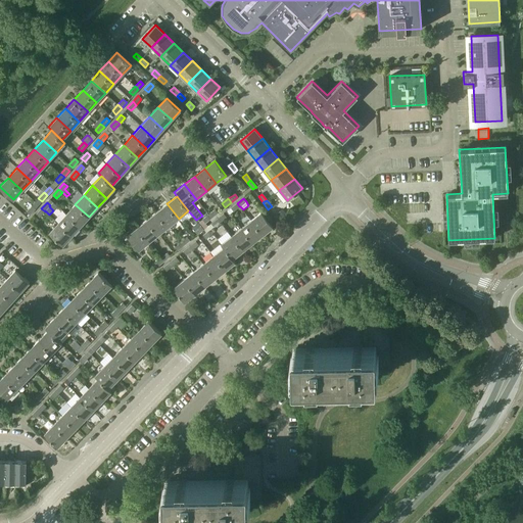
[(179,219),(167,203),(156,211),(169,227),(179,219)]
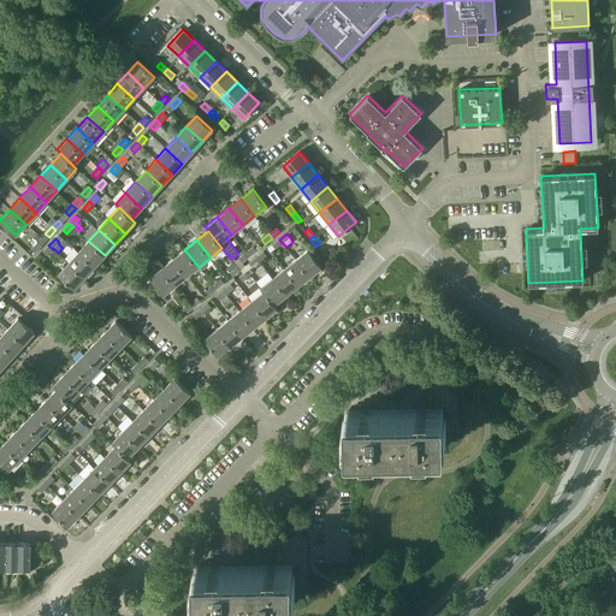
[(274,249),(282,243),(279,240),(271,246),(274,249)]
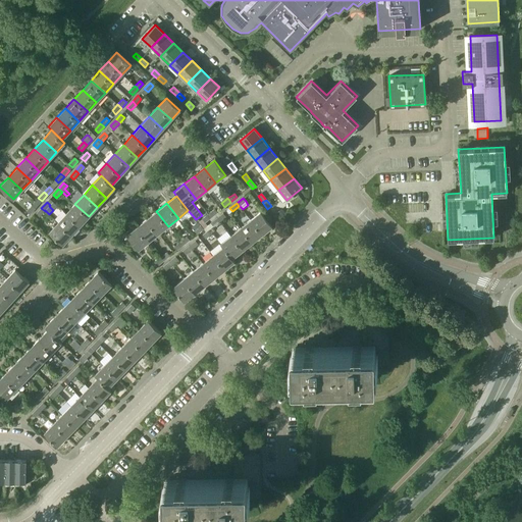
[(89,216),(74,204),(66,213),(80,226),(89,216)]
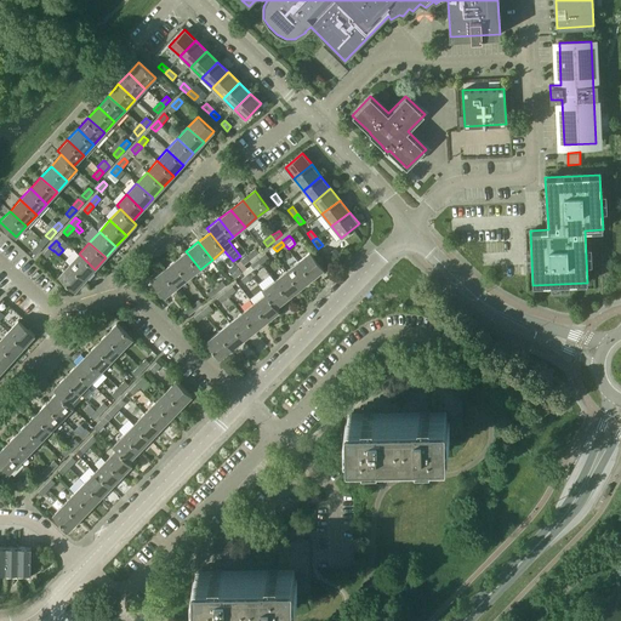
[(35,255),(43,248),(38,244),(32,251),(35,255)]
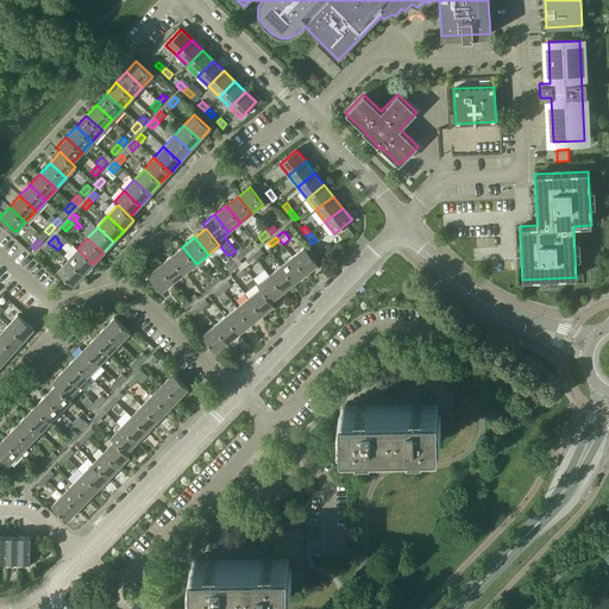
[(45,252),(52,246),(48,243),(42,249),(45,252)]
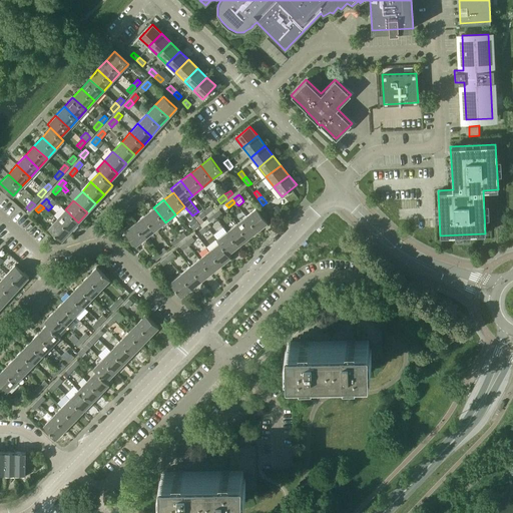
[(207,214),(213,209),(210,205),(204,210),(207,214)]
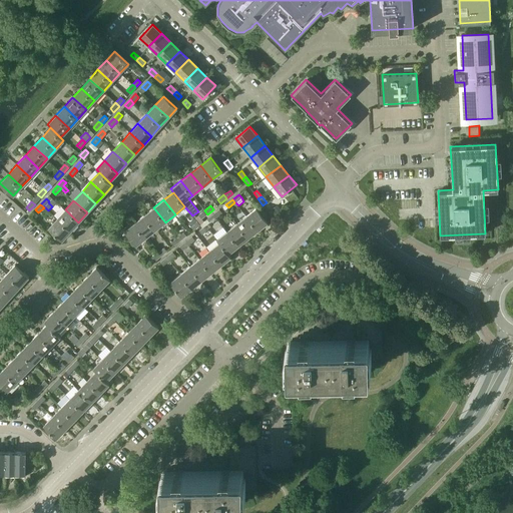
[(165,222),(153,207),(143,215),(155,229),(165,222)]
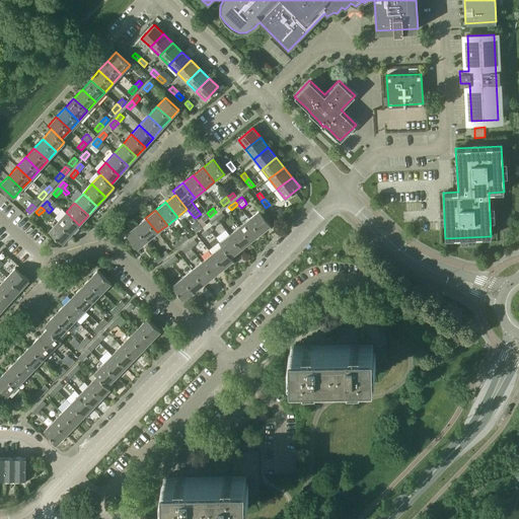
[(271,225),(258,211),(248,219),(261,233),(271,225)]
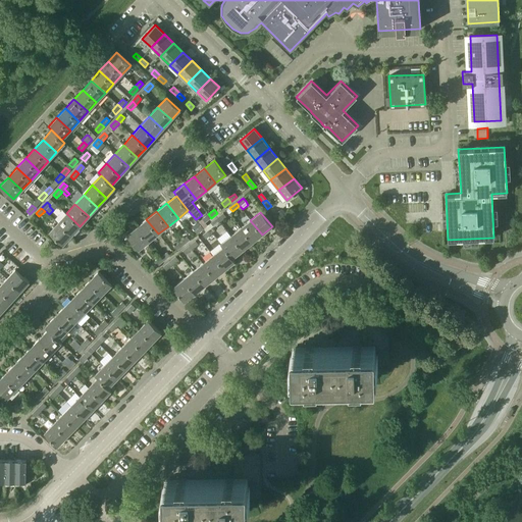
[(80,226),(66,213),(57,222),(71,236),(80,226)]
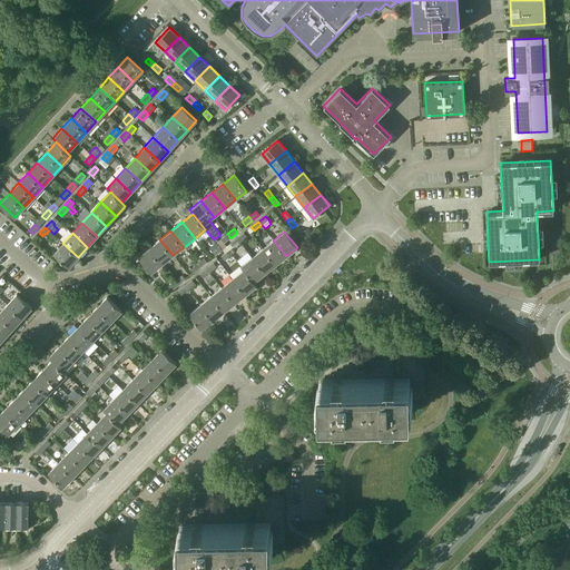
[(239,243),(246,237),(243,233),(236,238),(239,243)]
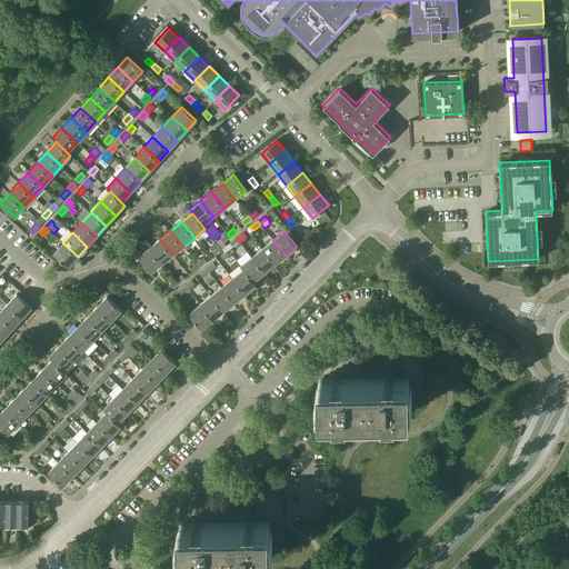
[(223,242),(230,238),(227,233),(220,239),(223,242)]
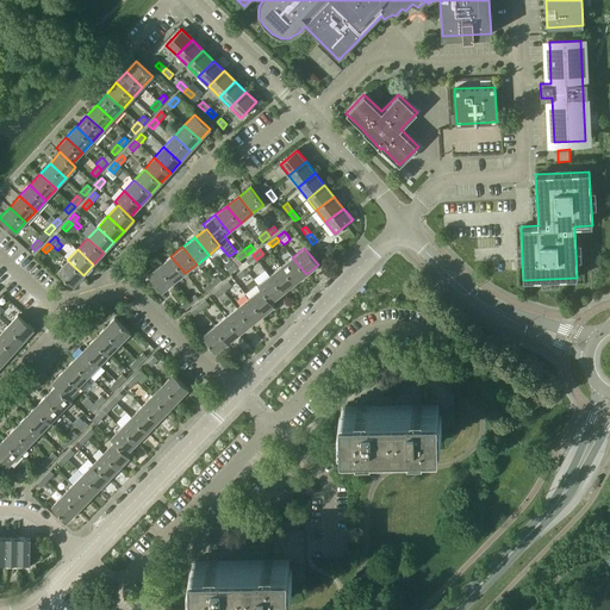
[(249,266),(256,260),(253,255),(246,261),(249,266)]
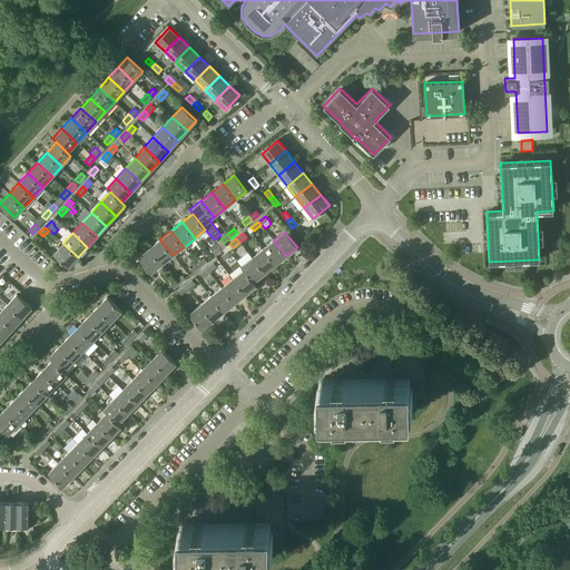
[(173,255),(159,239),(149,248),(161,264),(173,255)]
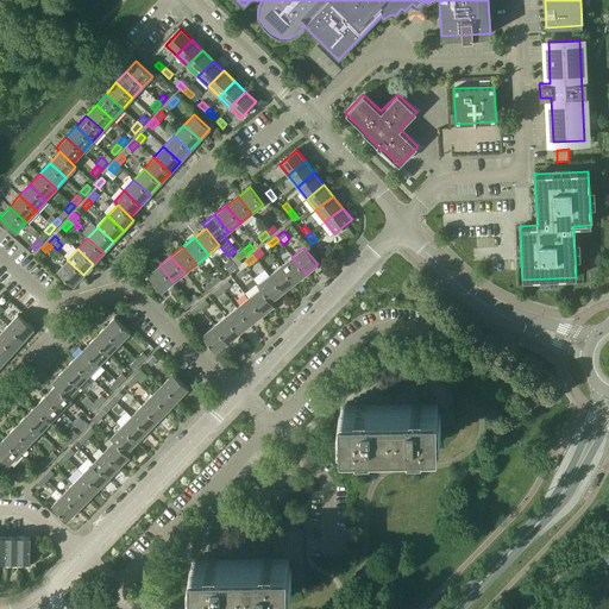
[(306,274),(292,257),(280,267),(294,283),(306,274)]
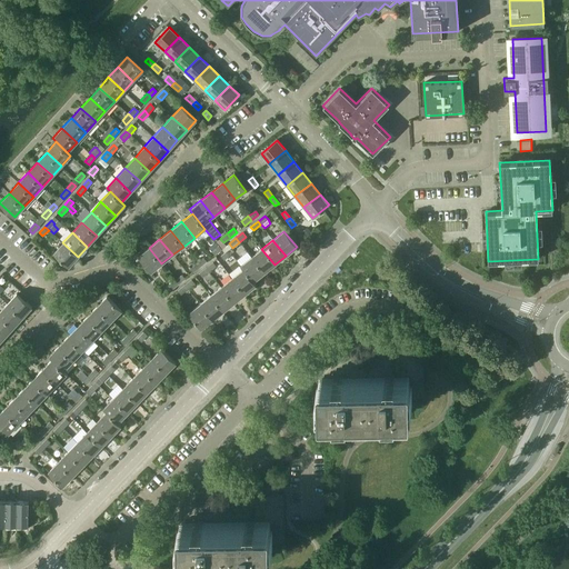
[(78,257),(62,242),(53,253),(69,267),(78,257)]
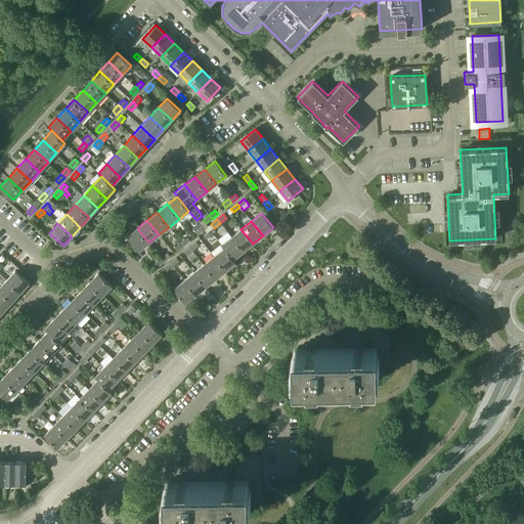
[(199,223),(192,228),(194,231),(198,234),(204,229),(201,226),(199,223)]
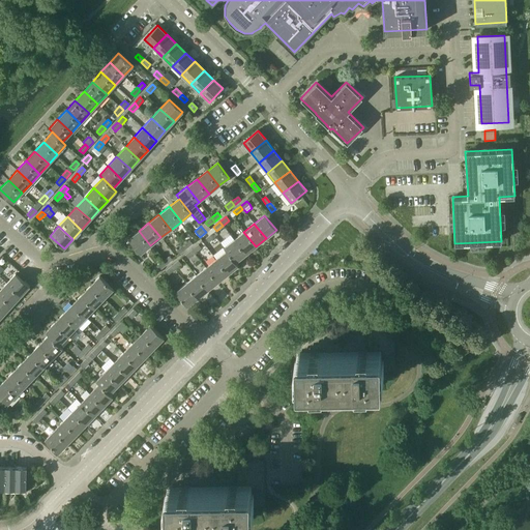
[(150,245),(139,231),(128,238),(140,254),(150,245)]
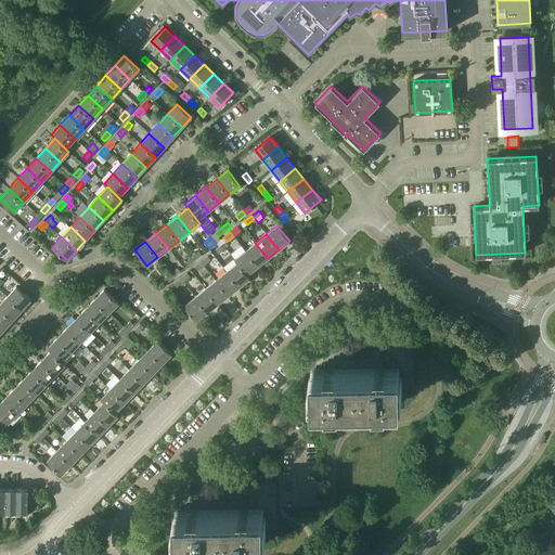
[(268,258),(255,243),(245,250),(257,267),(268,258)]
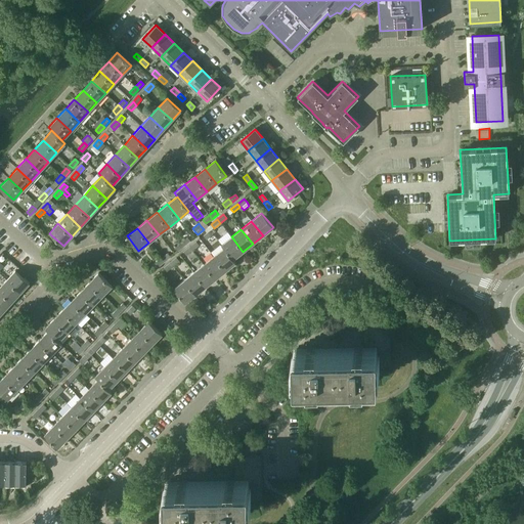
[(206,239),(212,234),(210,230),(204,235),(206,239)]
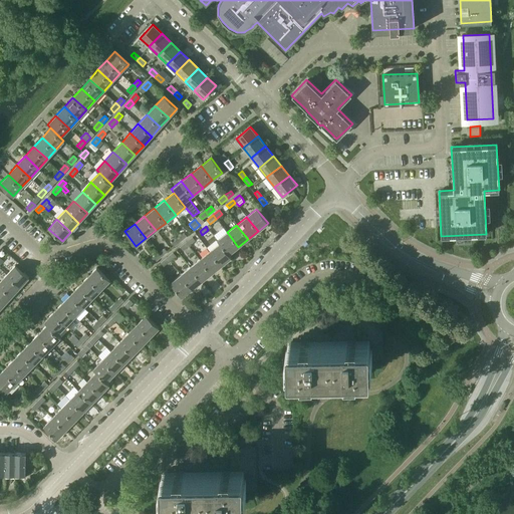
[(238,247),(227,232),(217,240),(219,243),(228,255),(238,247)]
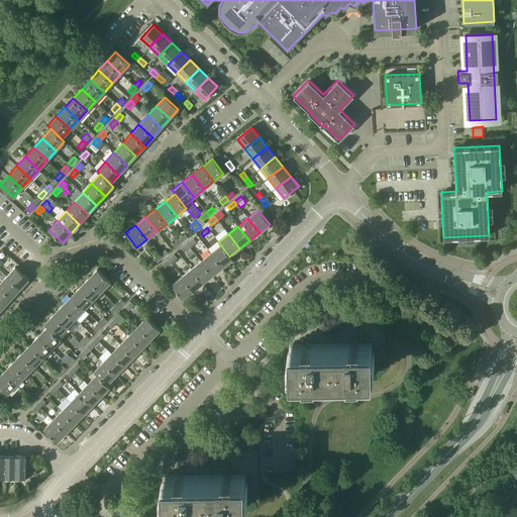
[(182,242),(188,237),(185,234),(179,239),(182,242)]
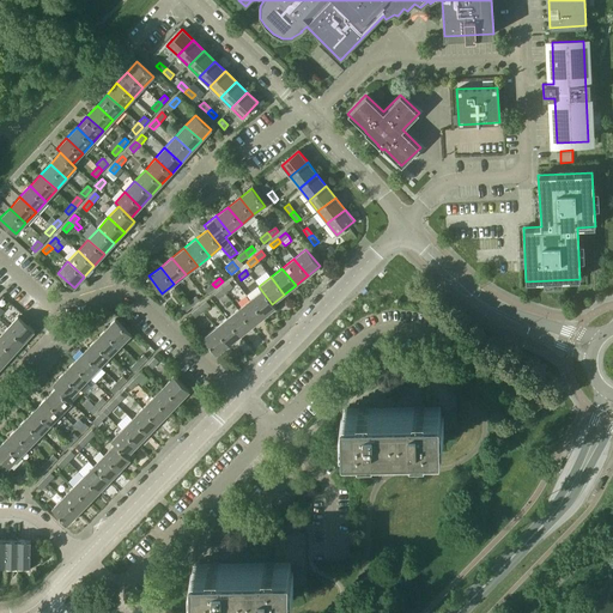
[(225,293),(232,287),(229,283),(222,289),(225,293)]
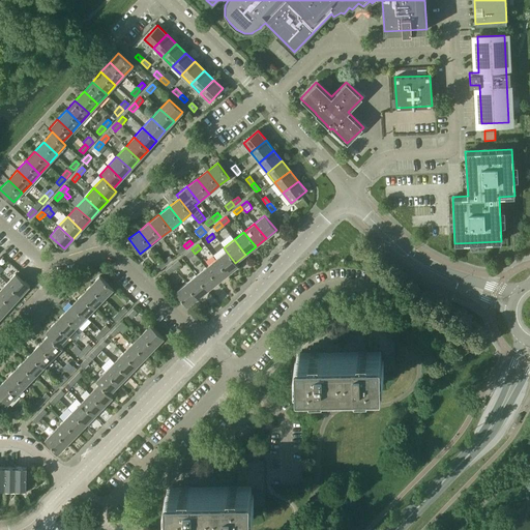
[(179,254),(186,248),(183,245),(177,251),(179,254)]
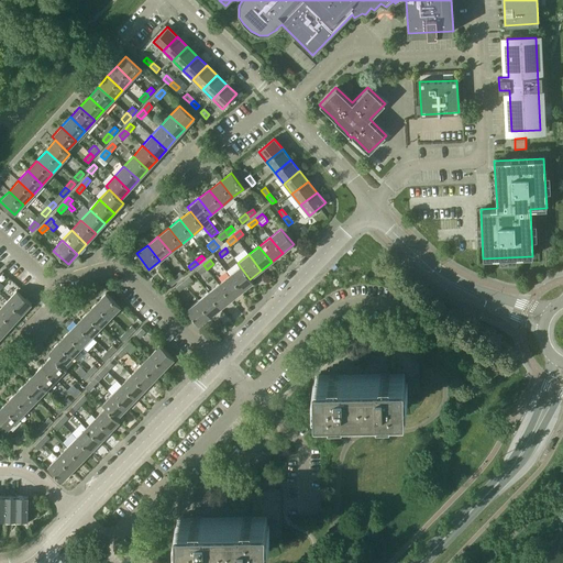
[(200,274),(207,269),(203,265),(197,271),(200,274)]
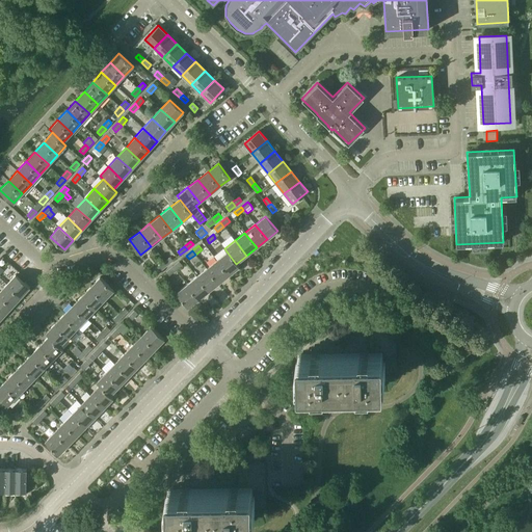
[(239,267),(236,264),(227,251),(217,260),(229,275),(239,267)]
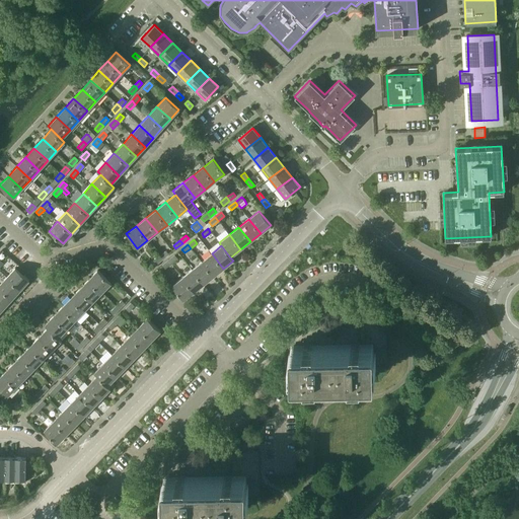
[(162,260),(168,254),(166,250),(159,255),(162,260)]
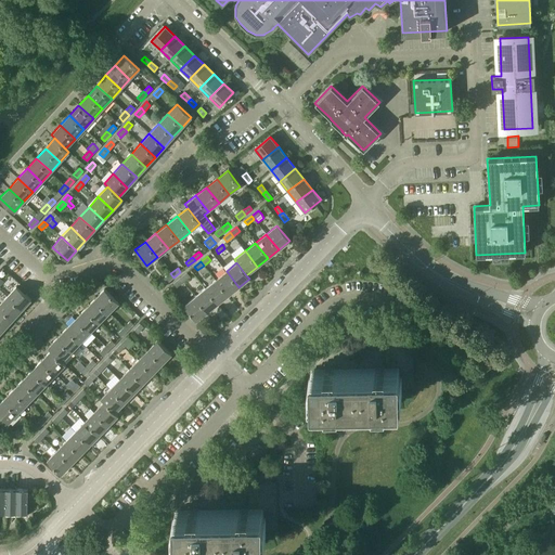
[(239,287),(227,271),(216,280),(228,296),(239,287)]
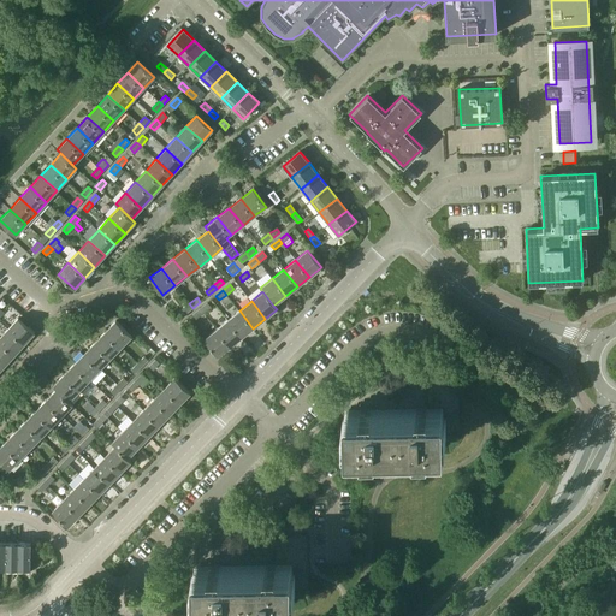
[(185,314),(193,308),(189,303),(182,309),(185,314)]
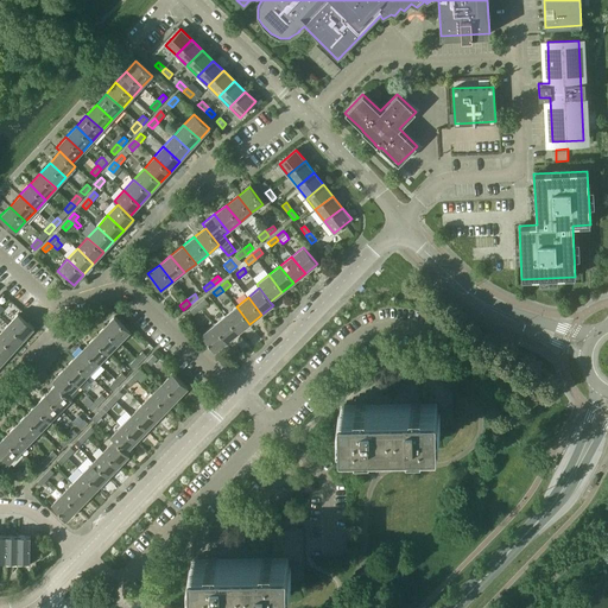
[(200,309),(208,303),(204,299),(196,305),(200,309)]
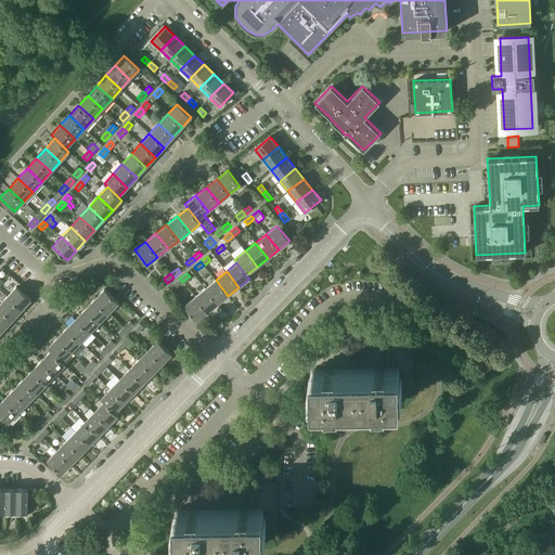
[(176,287),(182,282),(179,279),(172,283),(176,287)]
